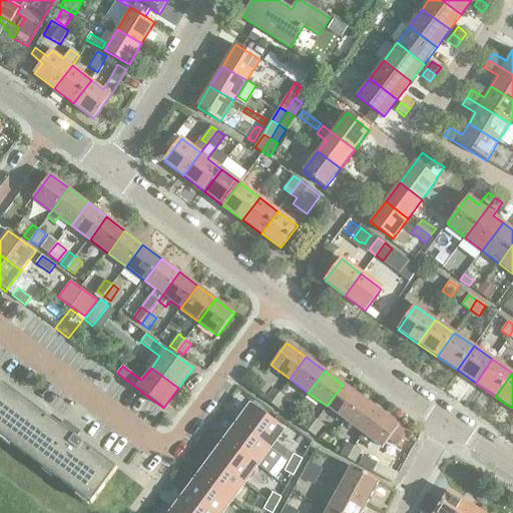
[(0,434),(25,400),(0,381),(0,434)]
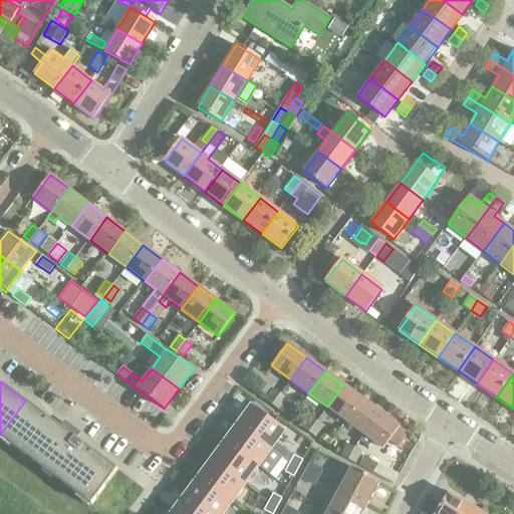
[(345,421),(362,399),(343,386),(327,407),(345,421)]
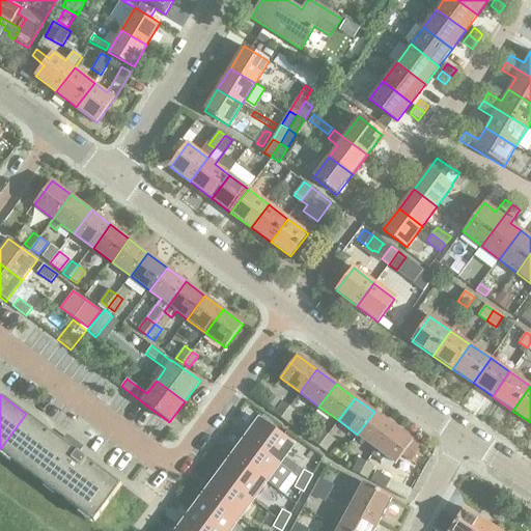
[(282,401),(276,411),(274,414),(280,418),(289,407),(282,401)]
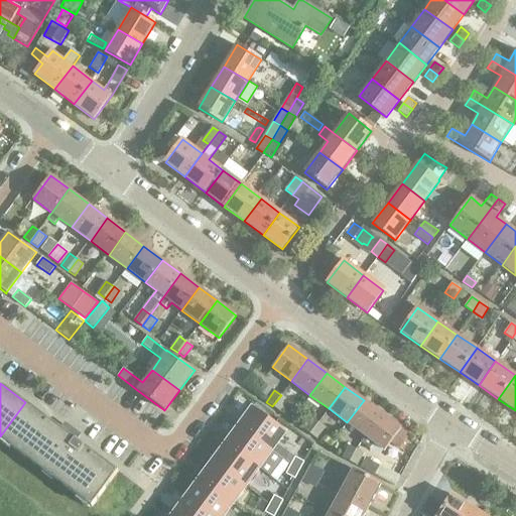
[(272,406),(279,412),(288,400),(281,395),(272,406)]
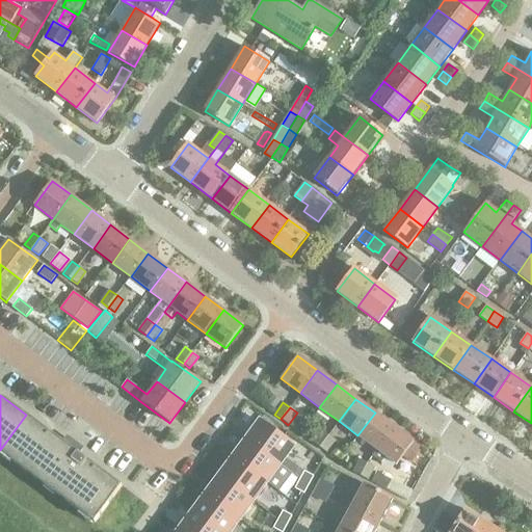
[(375,413),(357,435),(376,450),(394,427),(375,413)]
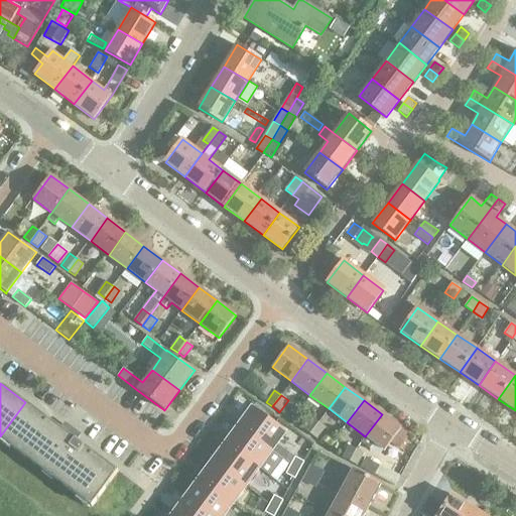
[(118,472),(25,402),(0,436),(0,438),(44,472),(47,468),(57,475),(54,479),(78,496),(81,492),(93,501),(90,505),(92,507),(118,472)]
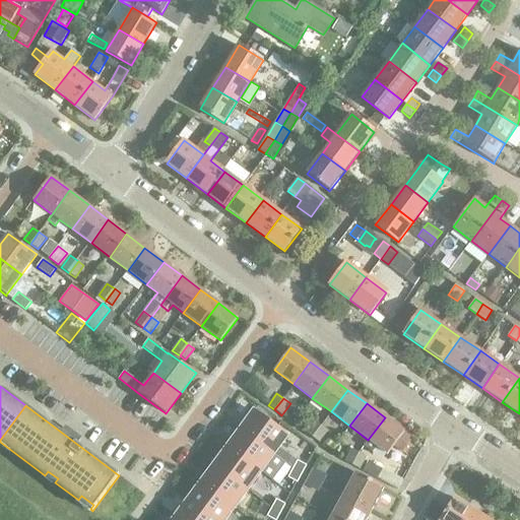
[(255,412),(243,429),(275,453),(287,437),(255,412)]
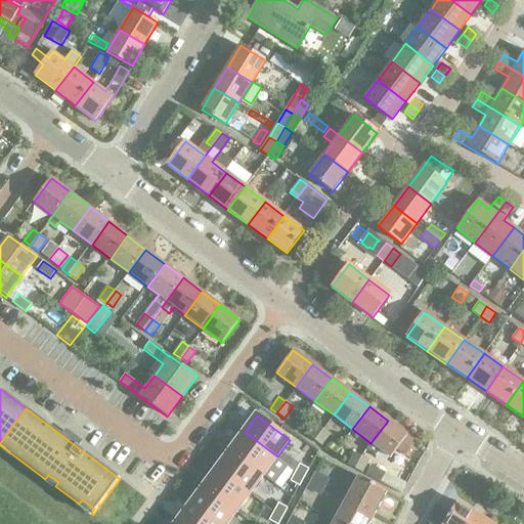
[(406,456),(416,443),(406,436),(407,435),(388,421),(370,443),(366,449),(376,455),(380,449),(391,457),(397,449),(406,456)]
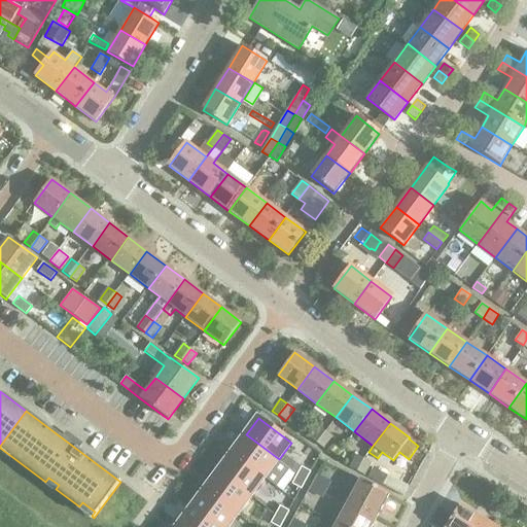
[(318,427),(310,438),(315,443),(324,431),(318,427)]
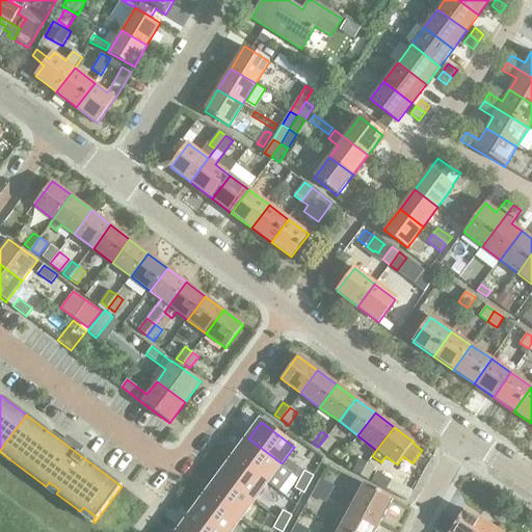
[(335,441),(327,435),(318,447),(326,452),(335,441)]
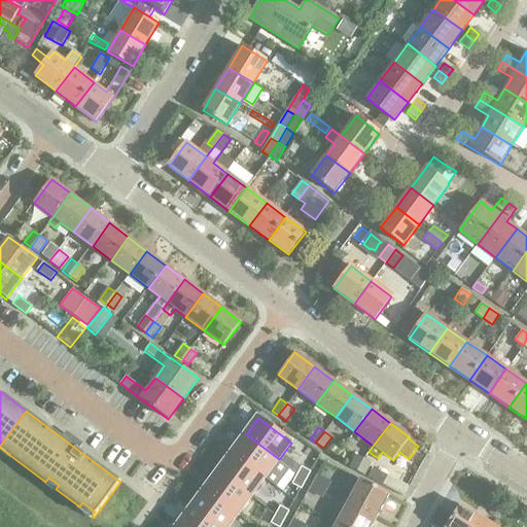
[(279,459),(246,434),(233,452),(266,477),(279,459)]
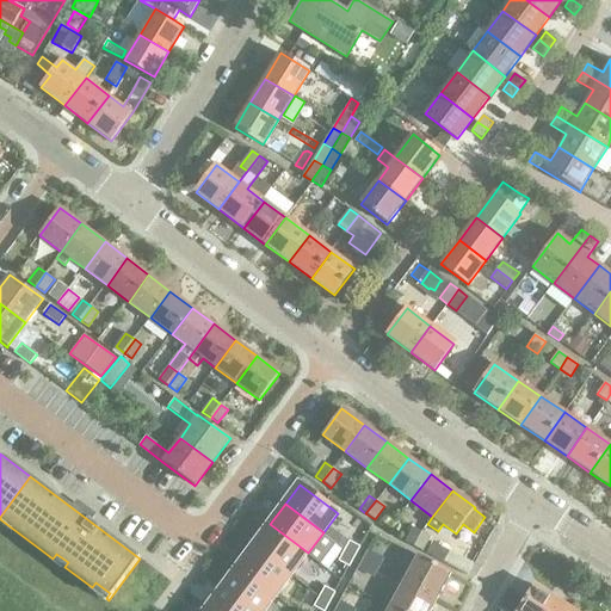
[(254,544),(292,573),(308,553),(270,524),(254,544)]
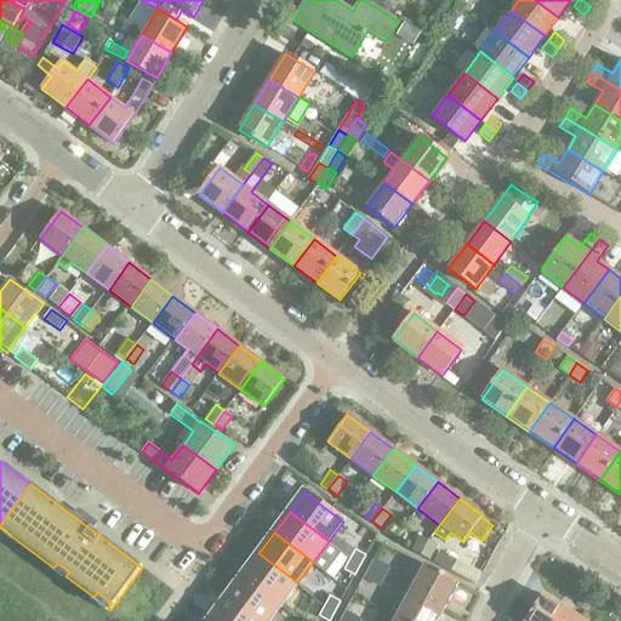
[(329,568),(349,543),(337,534),(318,558),(329,568)]
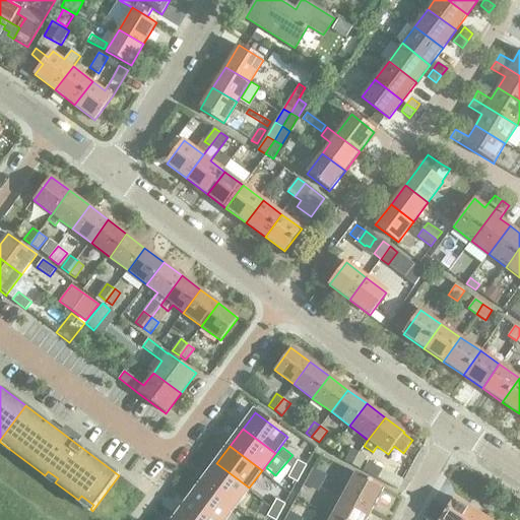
[(351,449),(344,461),(350,464),(359,453),(351,449)]
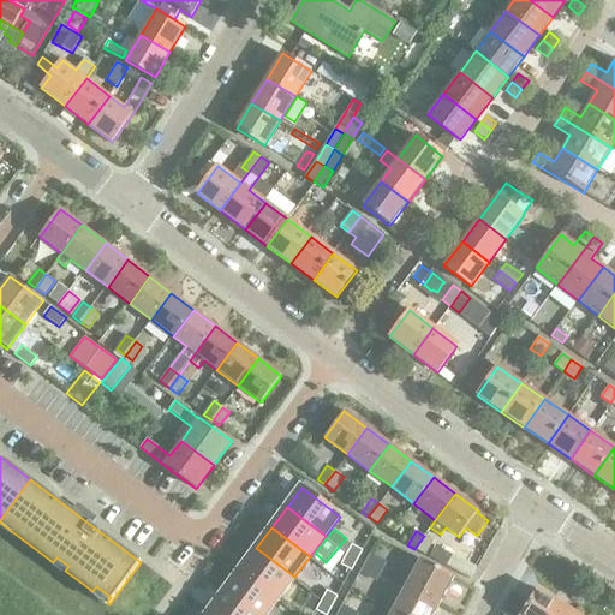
[(433,541),(424,536),(415,549),(425,555),(433,541)]
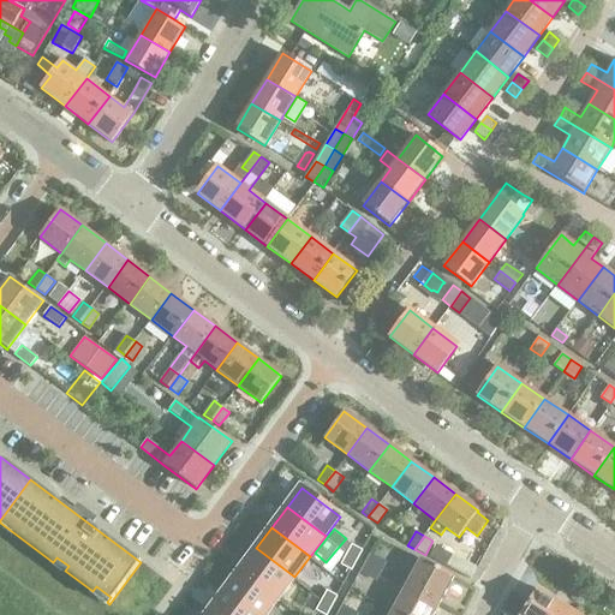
[(348,553),(359,557),(366,543),(357,537),(348,553)]
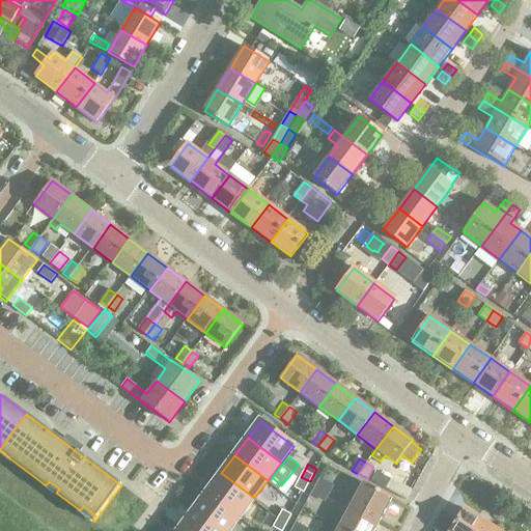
[(328,465),(319,479),(316,485),(329,493),(332,486),(327,483),(336,469),(328,465)]
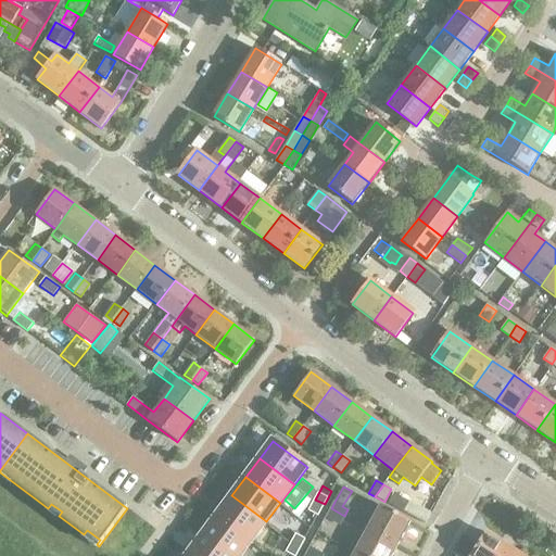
[(388,504),(404,513),(404,510),(426,522),(431,513),(400,496),(393,493),(388,504)]
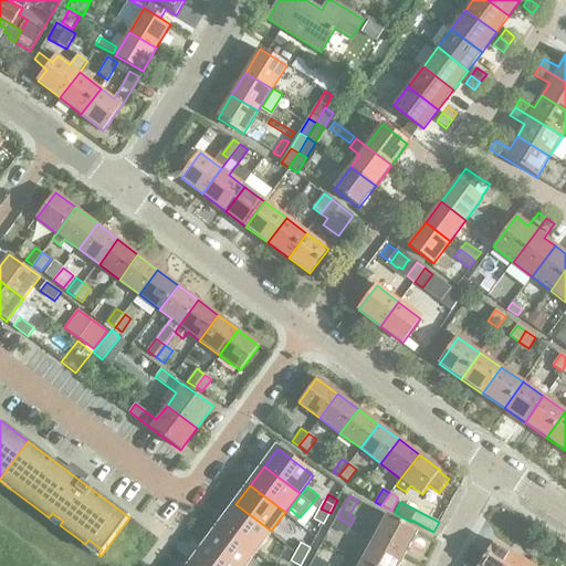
[(221,524),(257,551),(271,531),(236,504),(221,524)]
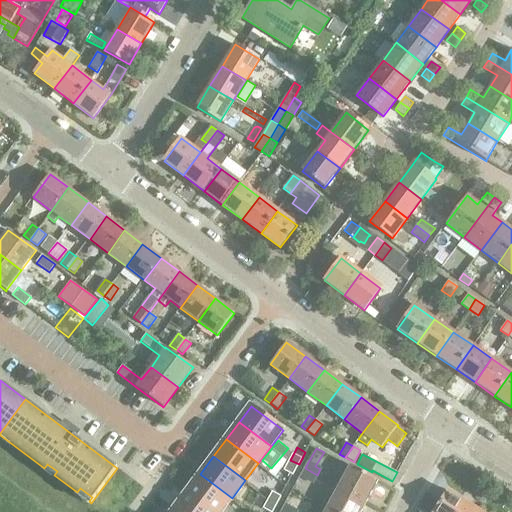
[(299,464),(290,460),(283,472),(292,477),(299,464)]
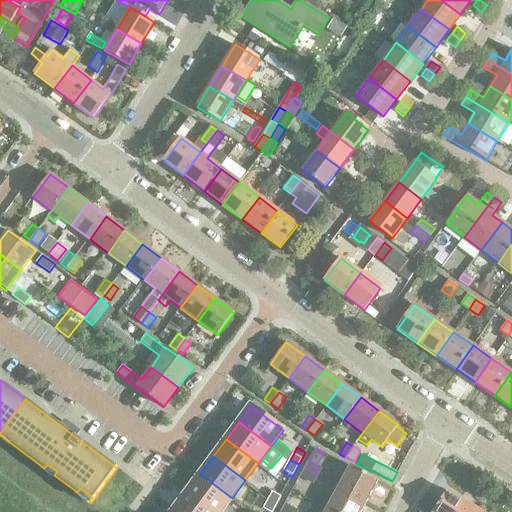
[(376,480),(351,466),(339,488),(365,502),(376,480)]
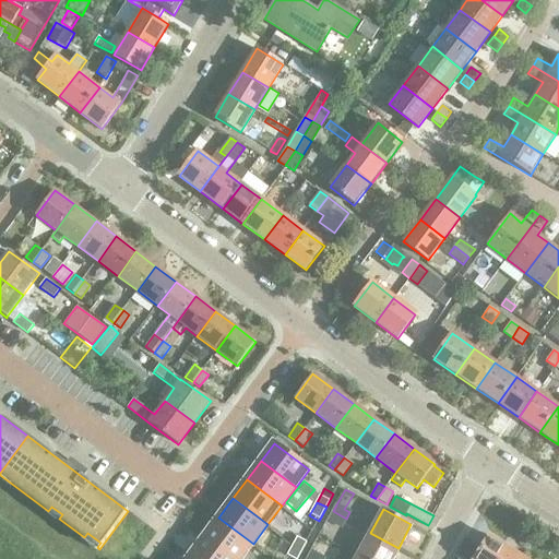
[(342,527),(346,519),(333,511),(328,520),(342,527)]
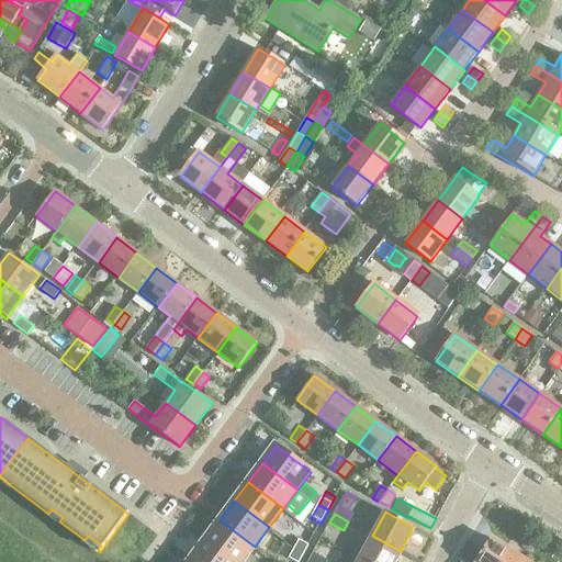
[(205,539),(236,561),(243,561),(255,547),(220,520),(205,539)]
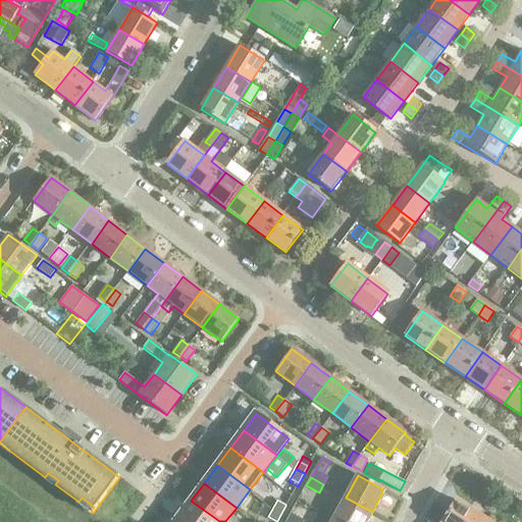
[(281,496),(274,508),(283,513),(291,500),(281,496)]
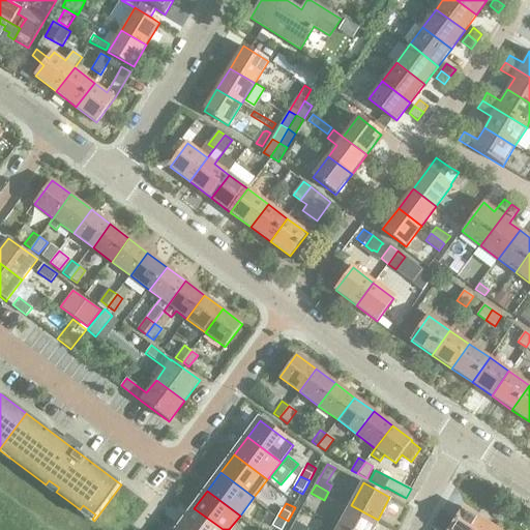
[(340,527),(344,529),(371,529),(378,520),(351,505),(340,527)]
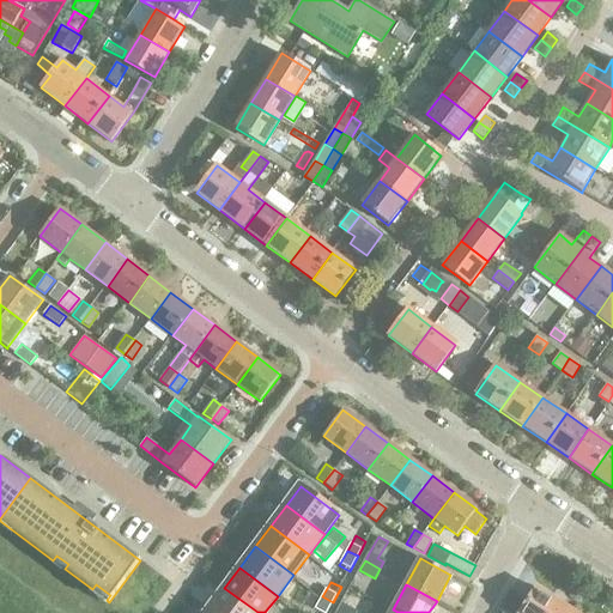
[(210,608),(214,612),(258,612),(224,588),(210,608)]
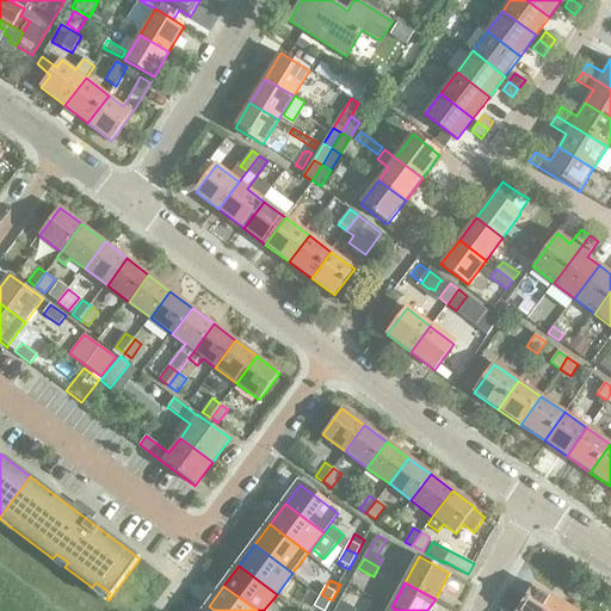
[(550,610),(557,600),(535,586),(518,610),(550,610)]
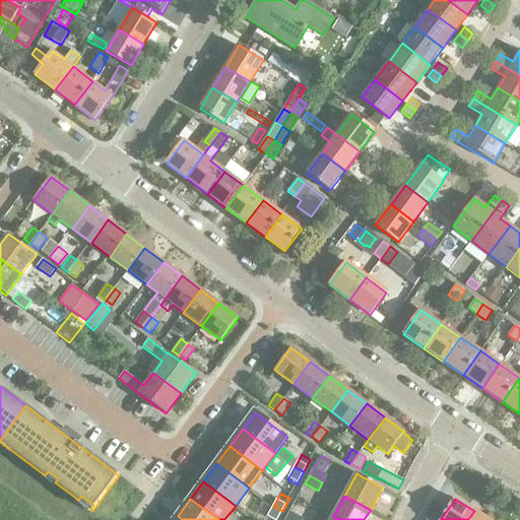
[(269,519),(276,519),(282,511),(273,506),(266,518),(269,519)]
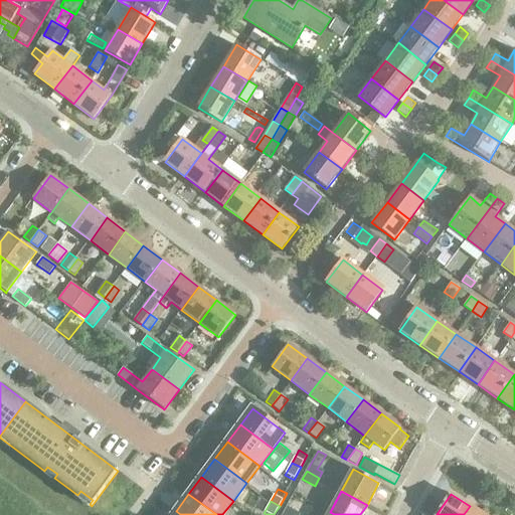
[(483,514),(470,506),(464,514),(483,514)]
